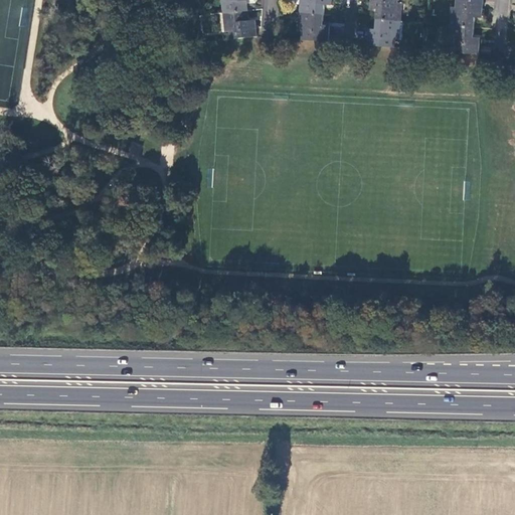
[(222,0),(224,11),(248,8),(247,0),(222,0)]
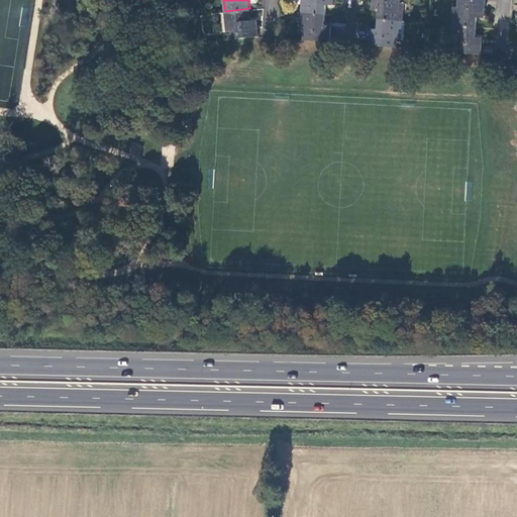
[(301,0),(300,11),(324,13),(325,3),(331,3),(331,0),(301,0)]
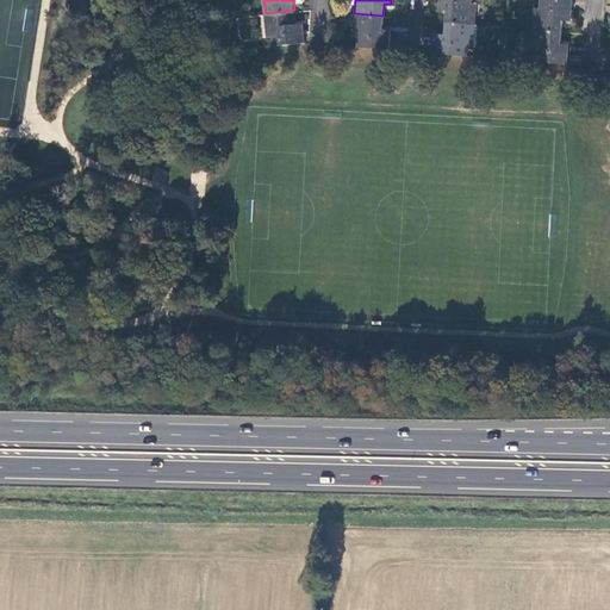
[(447,10),(447,20),(477,23),(478,2),(472,1),(472,0),(440,0),(440,8),(447,10)]
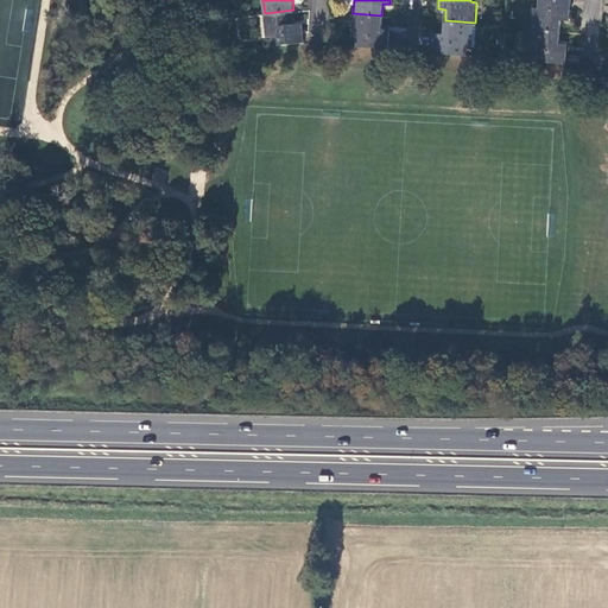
[(533,6),(531,27),(559,30),(561,19),(568,19),(570,0),(567,0),(538,0),(538,7),(533,6)]
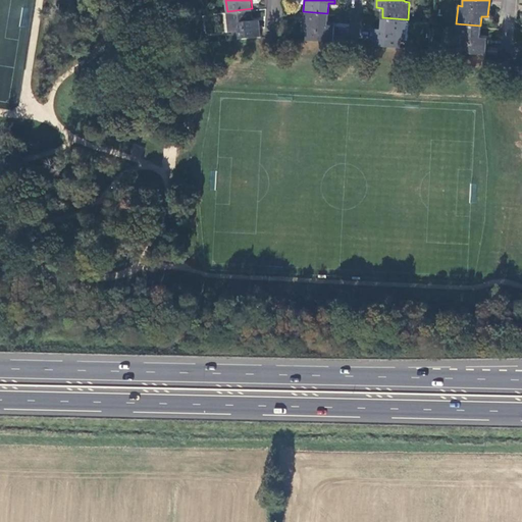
[(252,8),(227,11),(224,11),(226,30),(229,30),(233,30),(235,38),(261,35),(259,18),(253,19),(252,8)]
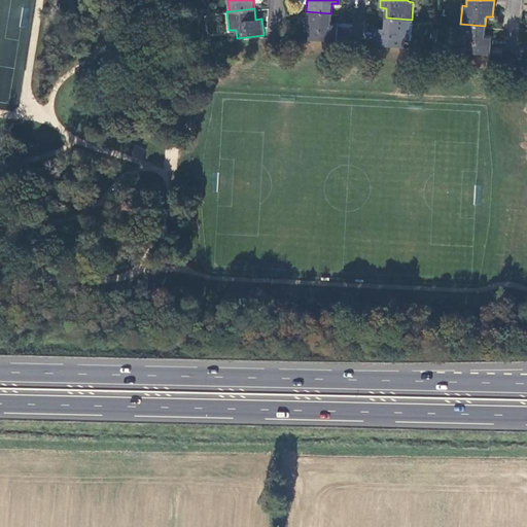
[(310,32),(309,39),(336,41),(337,25),(329,24),(330,13),(306,11),(304,31),(310,32)]
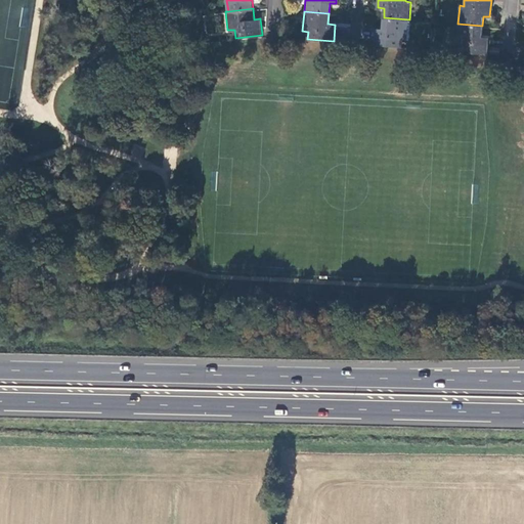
[(377,28),(375,44),(402,46),(402,38),(407,39),(409,19),(384,17),(383,28),(377,28)]
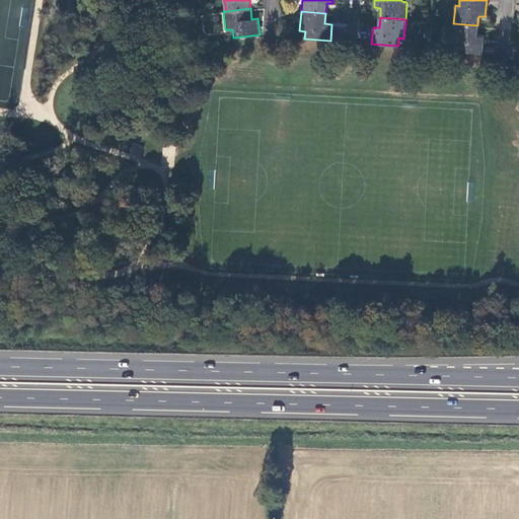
[(457,45),(457,51),(483,53),(485,36),(476,35),(477,25),(453,23),(452,44),(457,45)]
